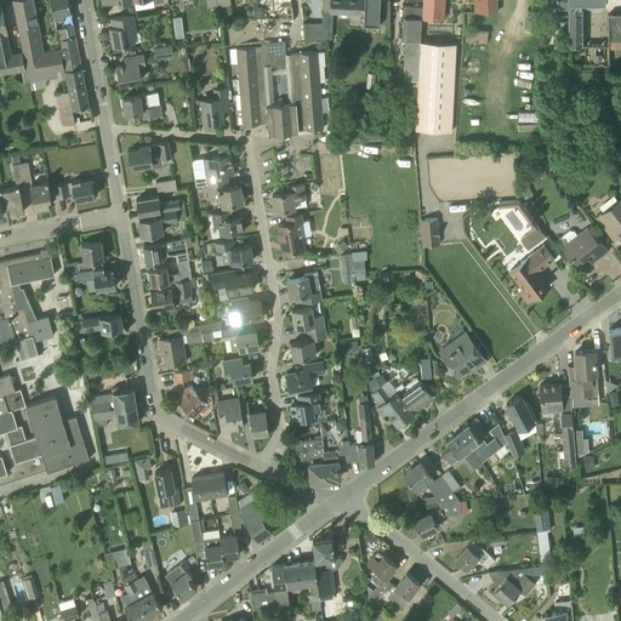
[(66,75),(64,70),(61,50),(41,55),(35,26),(39,26),(33,0),(13,0),(29,81),(66,75)]
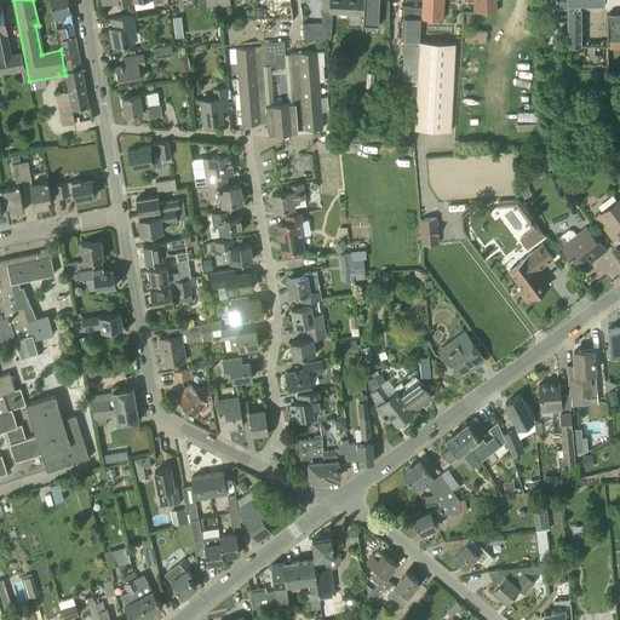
[(68,0),(51,0),(58,34),(75,30),(68,0)]
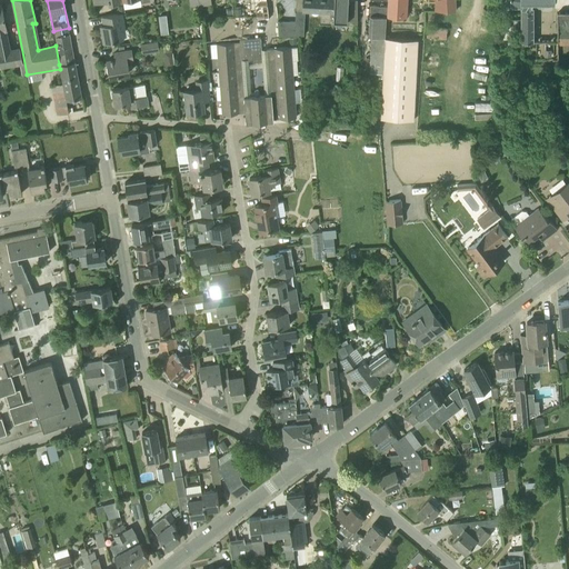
[(253,0),(256,18),(265,19),(269,18),(267,0),(253,0)]
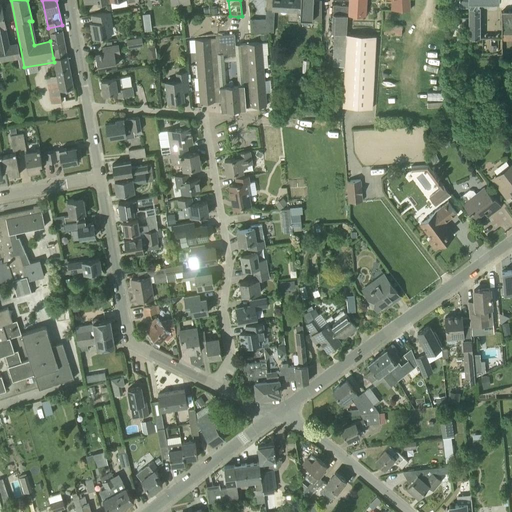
[(286,12),(287,10),(300,11),(300,18),(313,18),(321,18),(321,0),(273,0),(273,10),(280,10),(281,12),(282,13),(284,14),(286,12)]
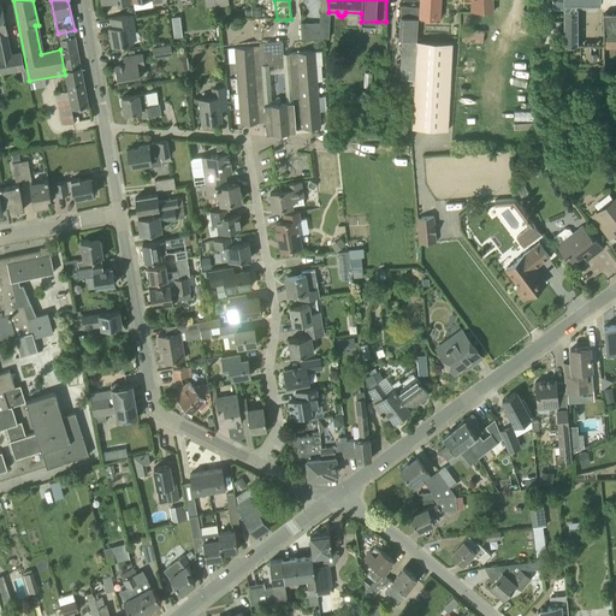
[(419,0),(419,6),(418,18),(438,18),(439,0),(471,0),(471,12),(492,11),(491,0),(419,0)]
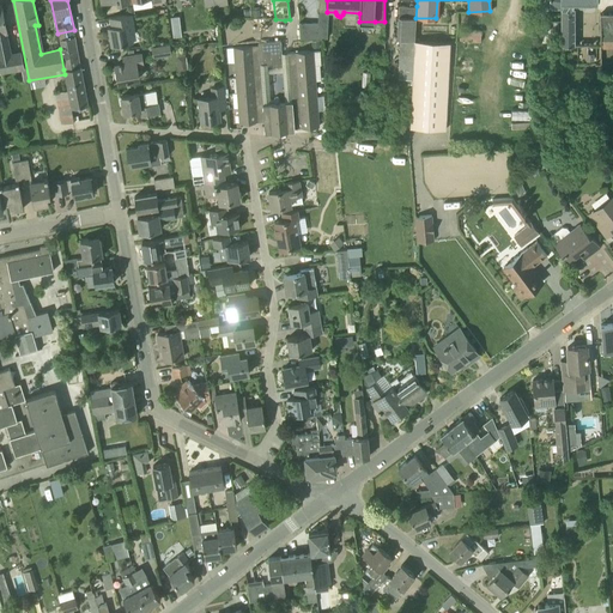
[(550,0),(550,6),(562,6),(562,44),(574,44),(574,2),(581,1),(581,8),(584,11),(593,11),(595,8),(595,2),(596,1),(595,0),(550,0)]
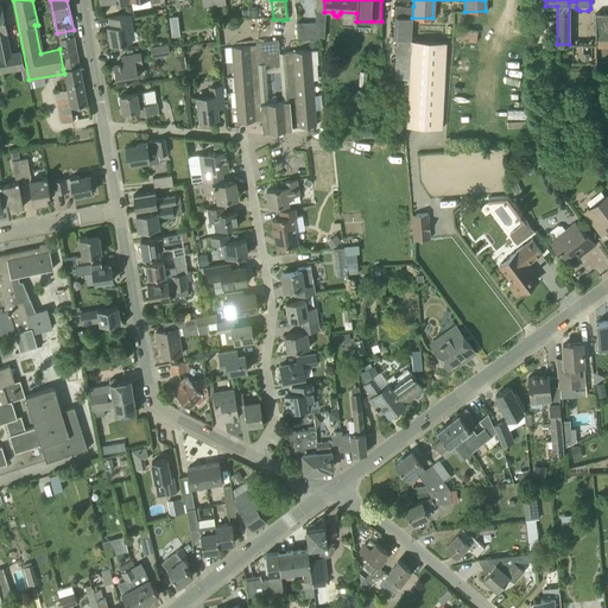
[(411,40),(412,18),(413,6),(396,5),(396,17),(394,16),(394,38),(397,39),(394,77),(410,78),(411,40)]
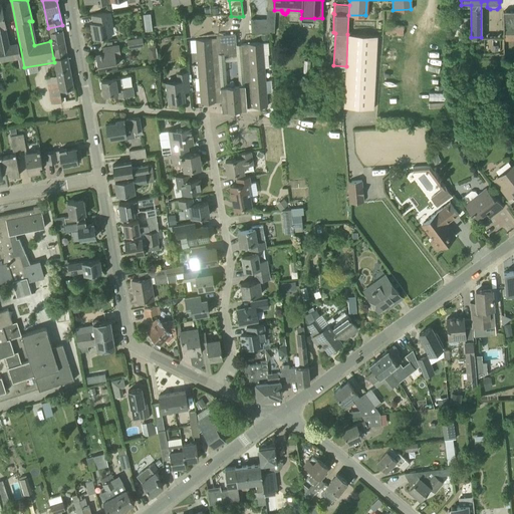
[(0,54),(1,60),(21,55),(19,43),(10,44),(1,5),(0,5),(0,54)]
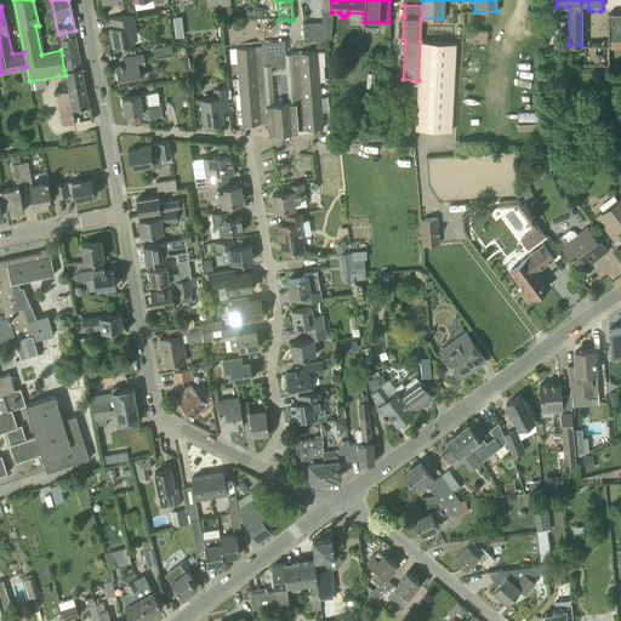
[(620,13),(608,15),(608,40),(620,40),(620,13)]
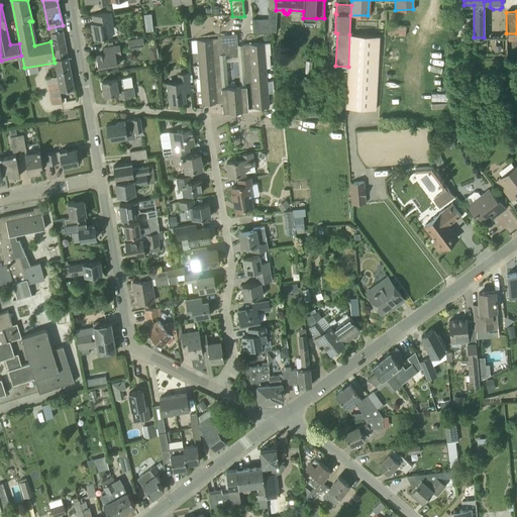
[(113,27),(111,12),(93,15),(95,27),(92,27),(94,39),(112,35),(110,27),(113,27)]
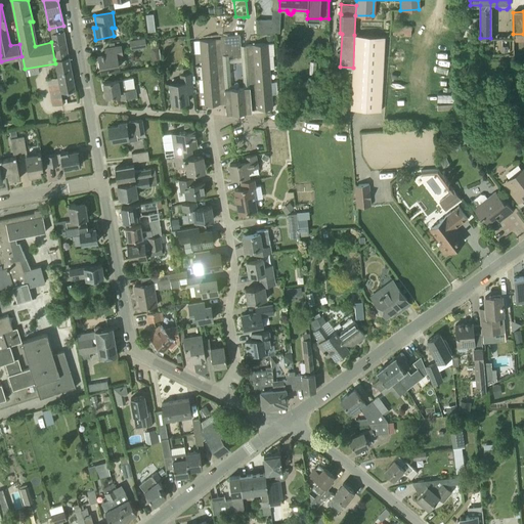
[(273,34),(274,19),(256,19),(257,35),(273,34)]
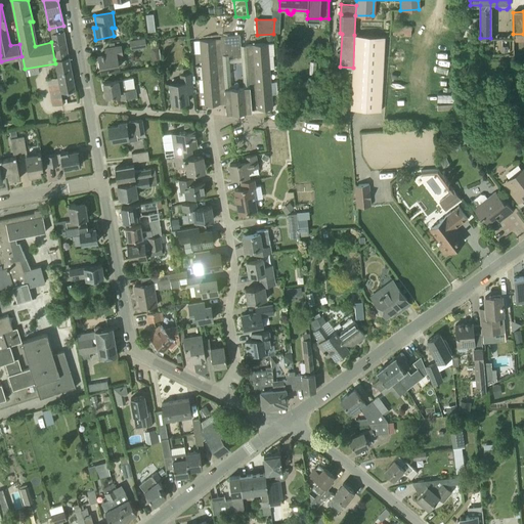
[(393,34),(410,36),(411,26),(393,24),(393,34)]
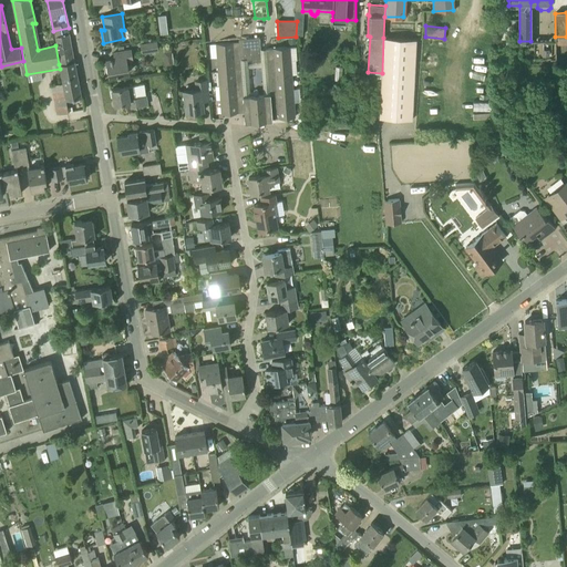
[(55,45),(59,64),(74,61),(69,28),(53,31),(55,45)]
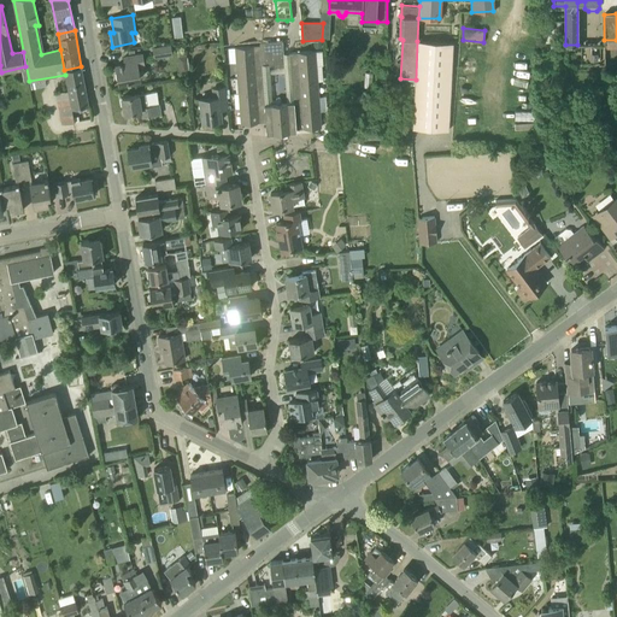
[(289,131),(289,130),(321,128),(315,51),(289,53),(283,53),(282,41),(259,42),(260,46),(235,47),(241,124),(266,122),(266,134),(275,133),(277,134),(280,135),(281,135),(283,134),(286,134),(287,133),(289,131)]
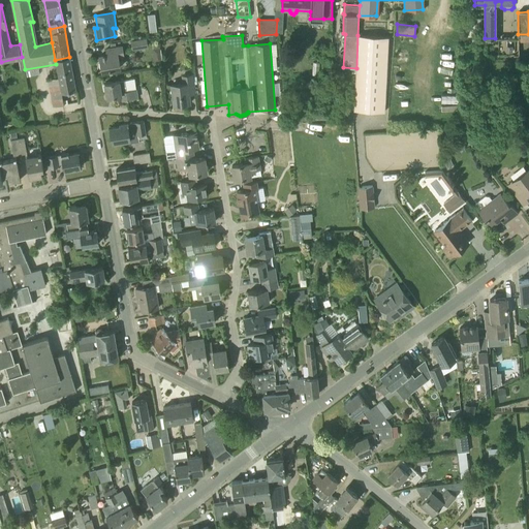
[(358,35),(356,68),(354,110),(385,112),(389,36),(358,35)]
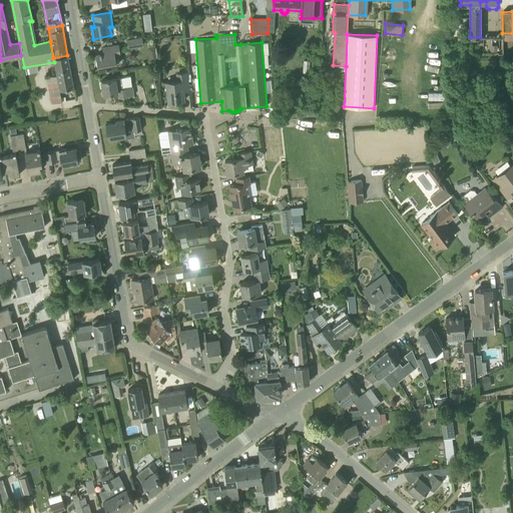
[(140,37),(127,39),(128,48),(141,45),(140,37)]
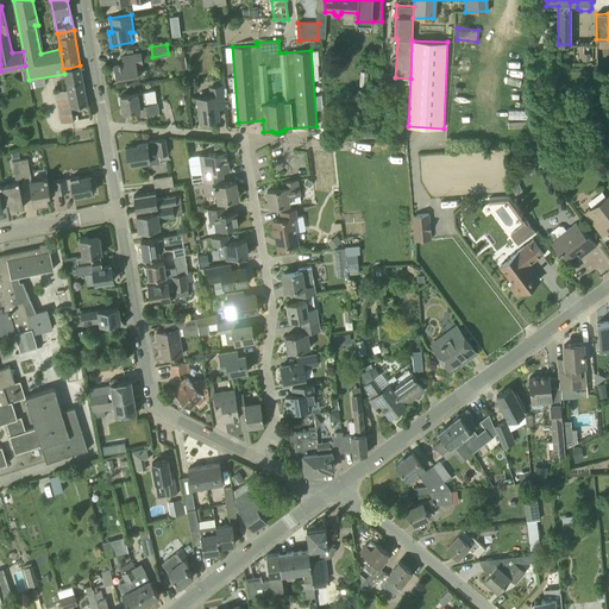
[(130,80),(138,79),(136,66),(143,64),(142,61),(140,54),(123,57),(124,57),(125,63),(115,64),(118,81),(126,80),(126,81),(130,81),(130,80)]
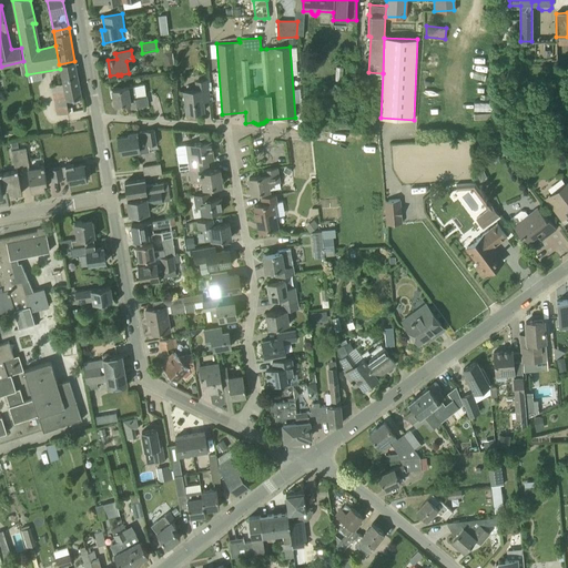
[(74,61),(59,64),(60,69),(63,83),(67,100),(81,97),(74,61)]
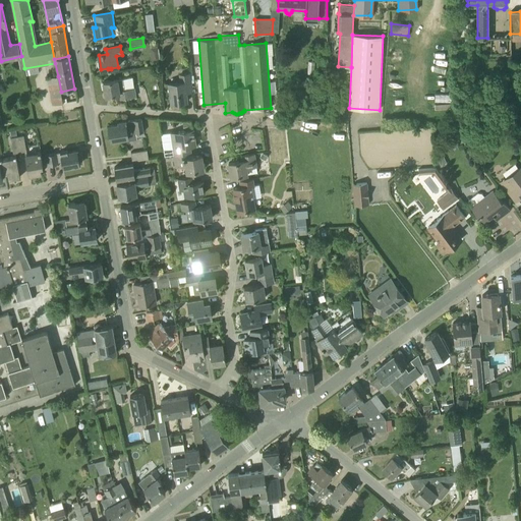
[(181,82),(169,83),(171,104),(187,102),(185,88),(191,87),(190,74),(180,75),(181,82)]
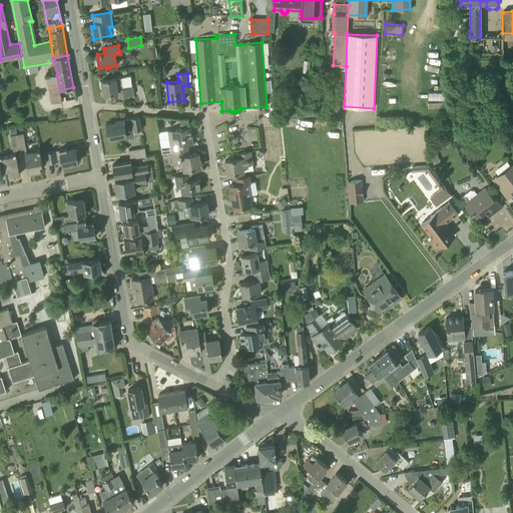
[(130,76),(121,77),(101,80),(103,94),(117,92),(118,98),(133,95),(132,86),(130,76)]
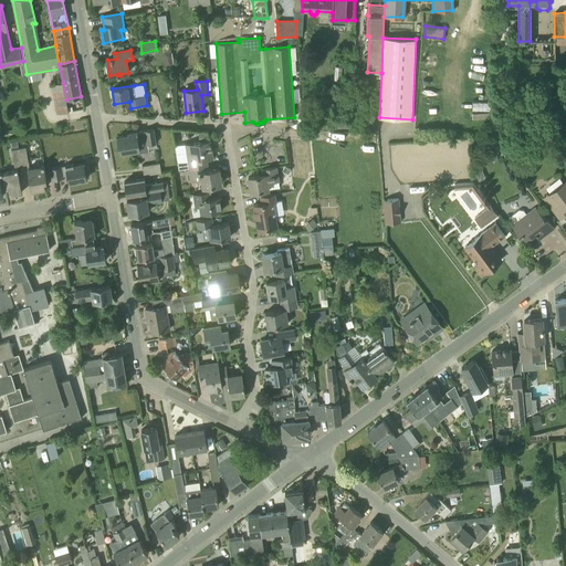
[(147,140),(148,144),(156,143),(154,128),(129,133),(129,135),(117,137),(119,153),(139,149),(138,142),(147,140)]
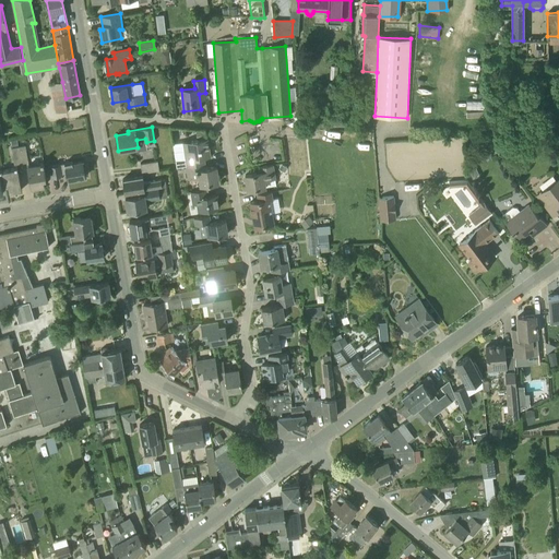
[(206,137),(205,129),(197,130),(198,138),(206,137)]
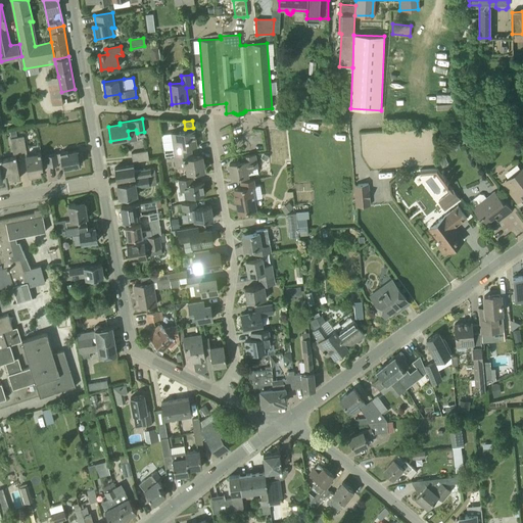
[(165,156),(175,155),(187,153),(191,152),(190,146),(196,145),(194,130),(178,133),(179,141),(173,142),(174,148),(164,150),(165,156)]
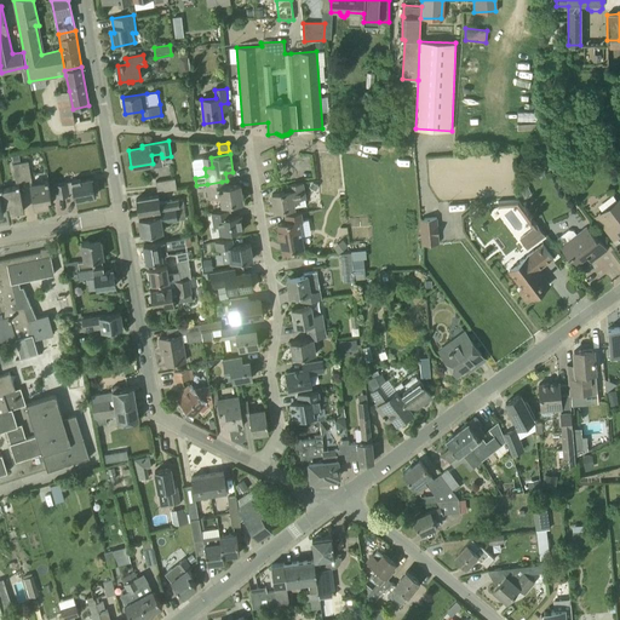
[(560,168),(566,161),(561,156),(554,165),(560,168)]
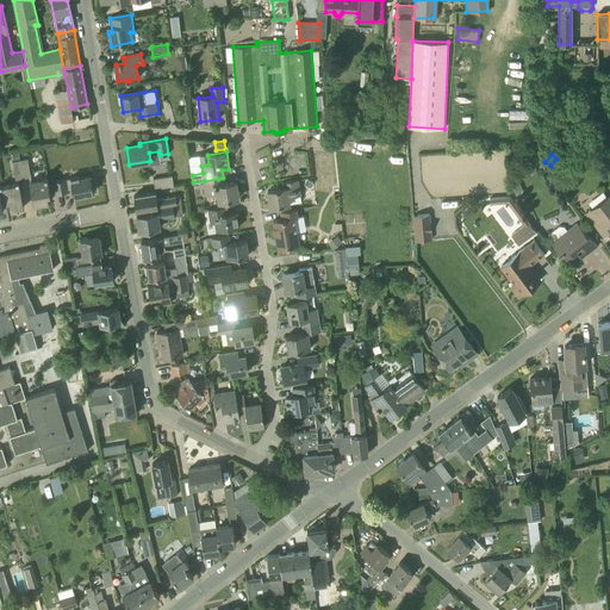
[(20,160),(24,179),(31,176),(27,159),(20,160)]
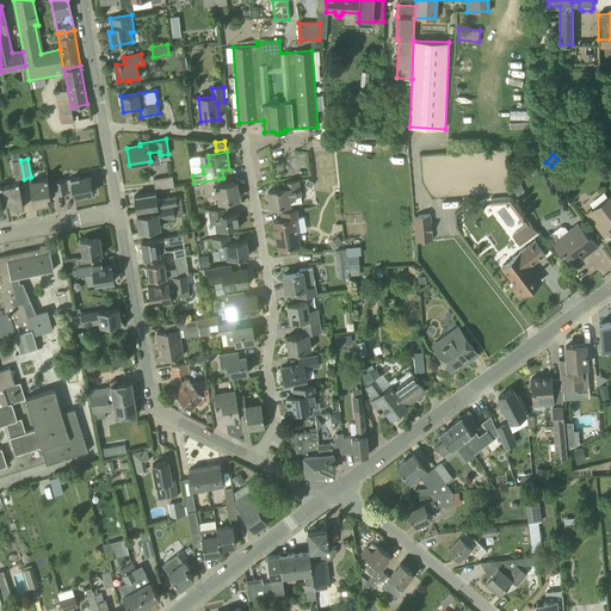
[(24,179),(20,160),(12,161),(16,180),(24,179)]
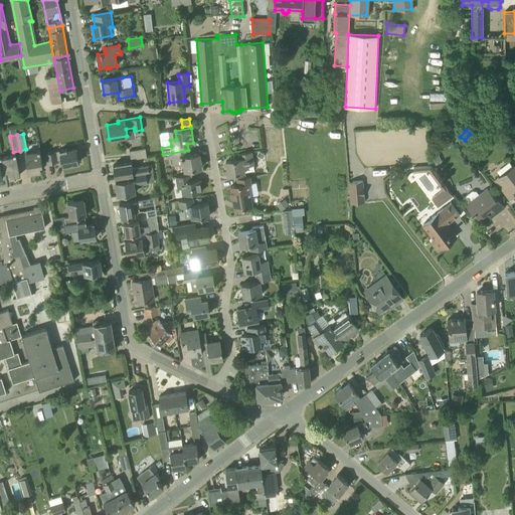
[(145,148),(130,151),(131,160),(147,157),(145,148)]
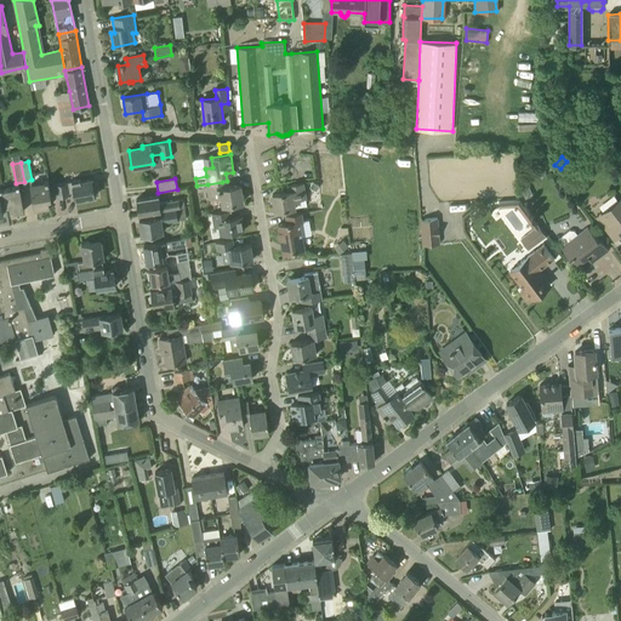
[(80,180),(55,184),(57,198),(74,194),(75,199),(95,195),(95,194),(96,194),(95,187),(93,187),(92,183),(93,183),(95,181),(92,180),(80,182),(80,180)]
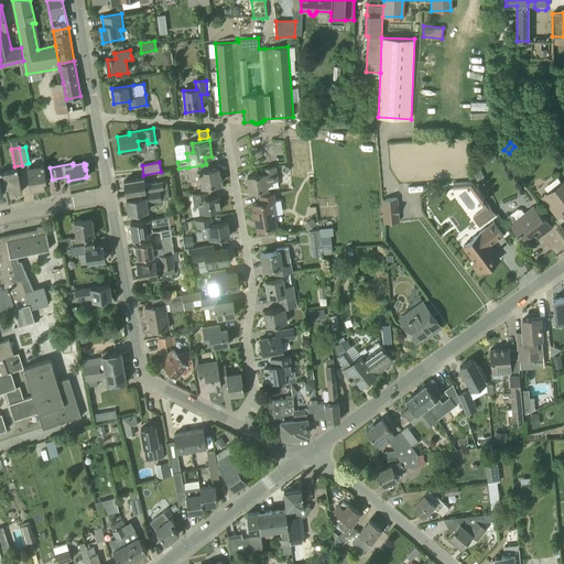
[(28,167),(31,183),(32,190),(45,187),(43,181),(46,180),(44,164),(28,167)]
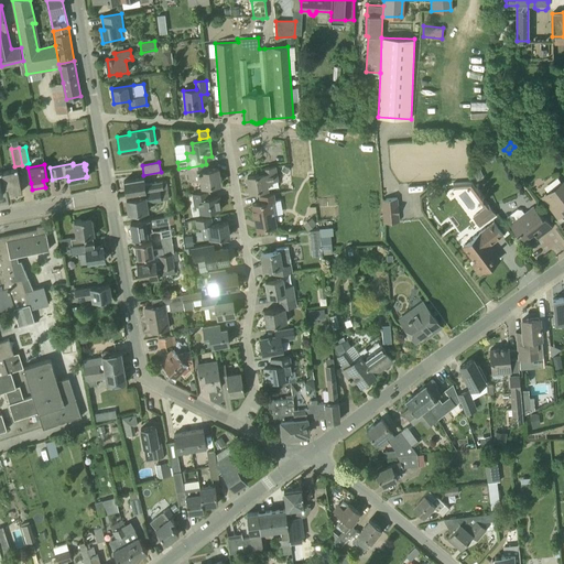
[(202,165),(188,167),(190,181),(204,179),(205,186),(220,183),(218,169),(203,171),(202,165)]
